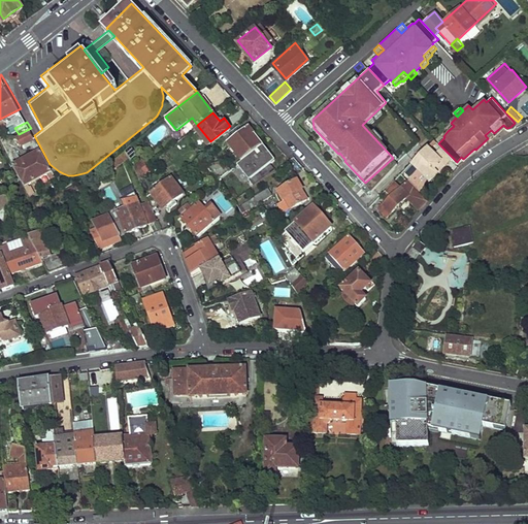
[(454,126),(451,123),(444,128),(448,131),(454,126)]
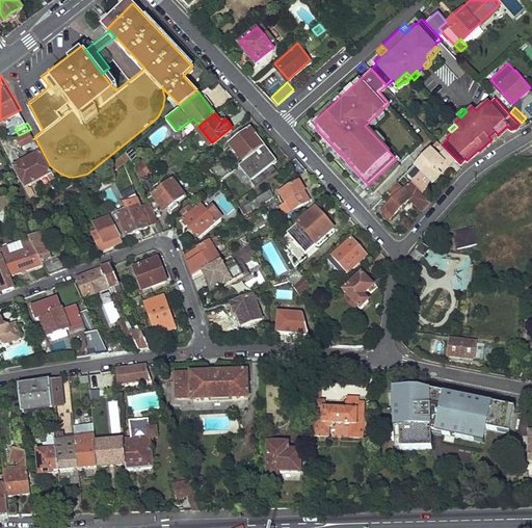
[(262,146),(248,127),(232,140),(245,158),(262,146)]
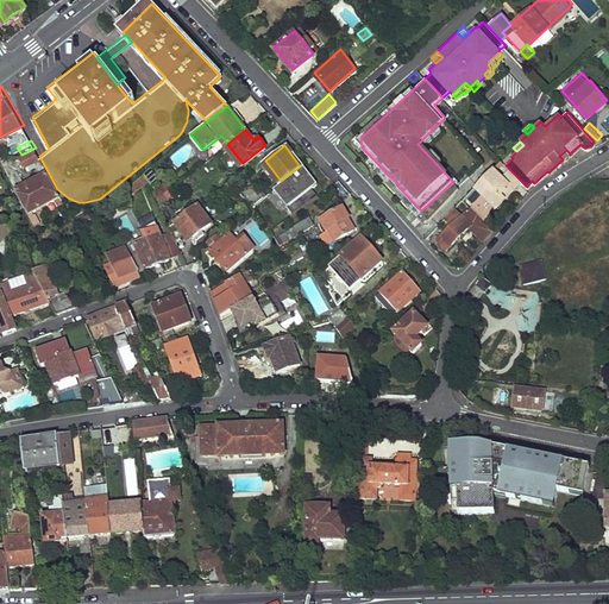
[(25,207),(27,212),(60,195),(57,189),(39,156),(36,148),(22,155),(19,156),(23,164),(27,162),(30,167),(37,163),(41,171),(42,170),(44,174),(16,189),(17,194),(25,207)]
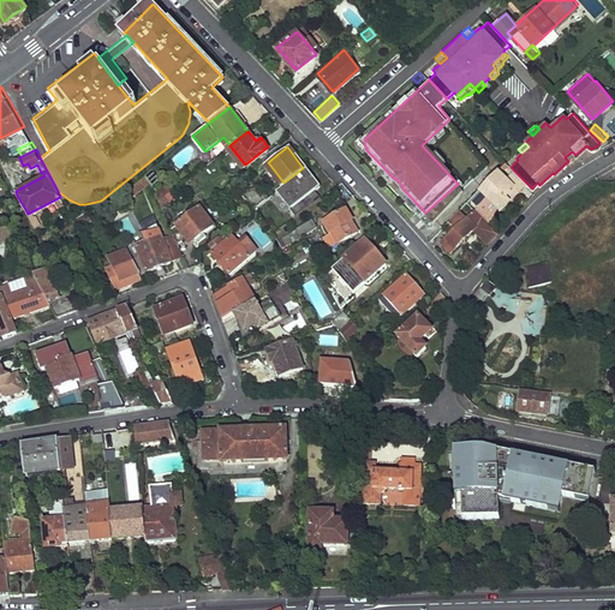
[(572,151),(565,157),(568,161),(575,155),(572,151)]
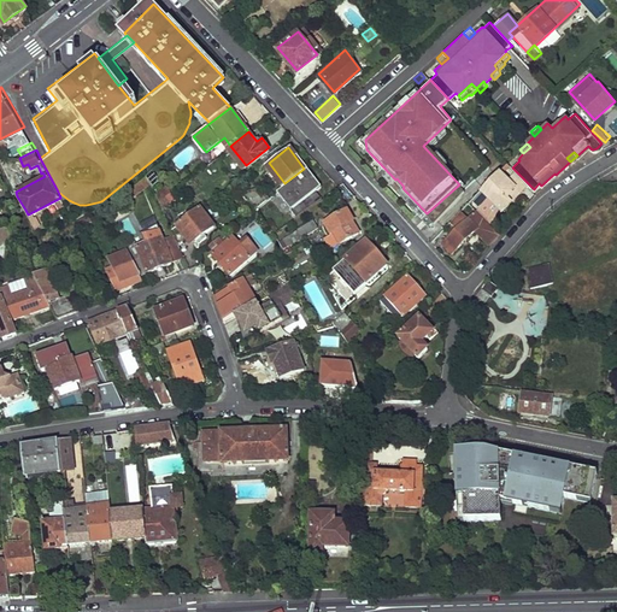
[(323,182),(310,164),(304,169),(285,183),(278,188),(297,212),(322,194),(317,188),(323,182)]
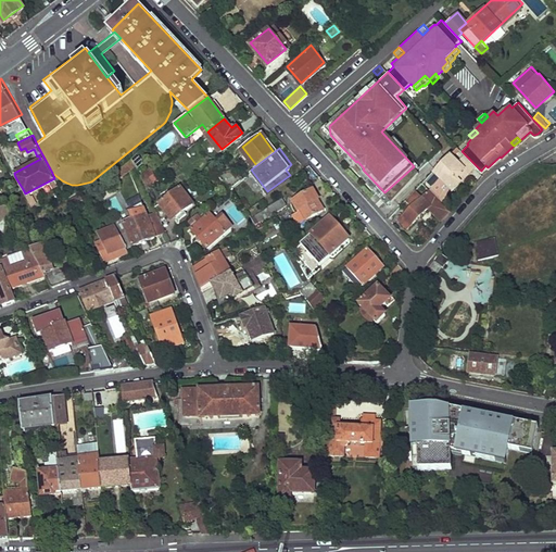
[(462,178),(458,176),(465,168),(458,161),(450,153),(433,170),(441,176),(429,188),(440,199),(462,178)]
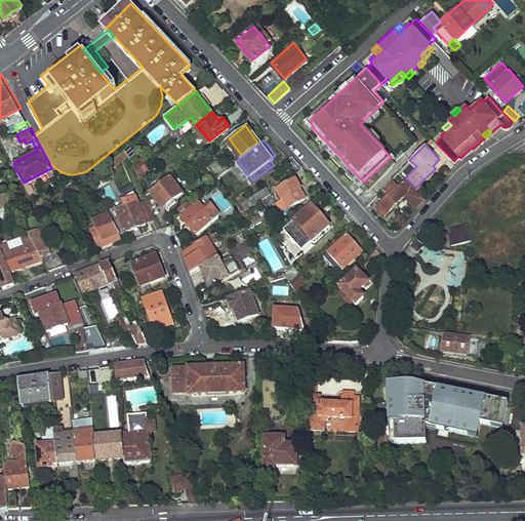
[(439,159),(442,161),(448,155),(439,146),(433,152),(439,159)]
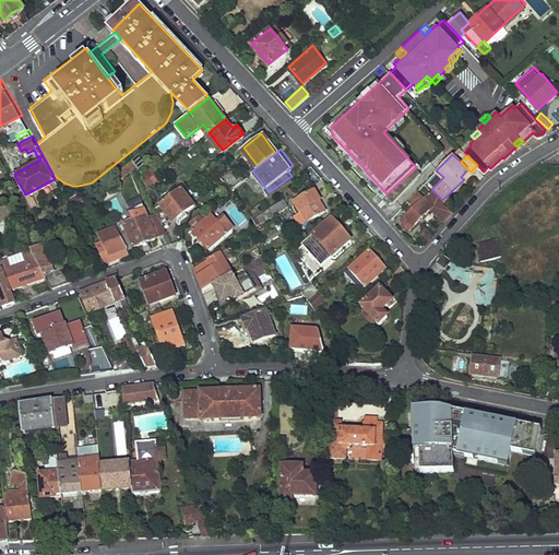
[(111,175),(116,180),(137,165),(132,157),(111,175)]
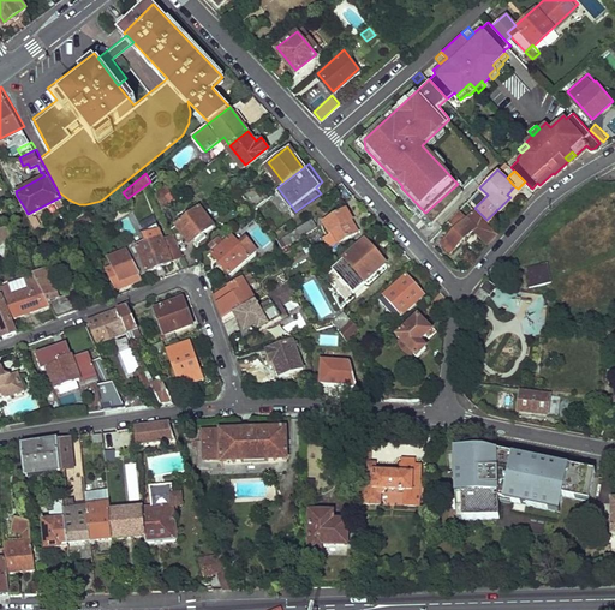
[(460,186),(458,184),(425,213),(428,216),(460,186)]
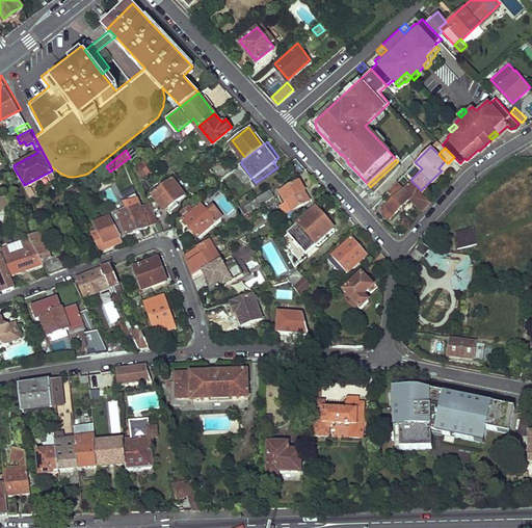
[(439,168),(442,170),(448,163),(445,161),(439,168)]
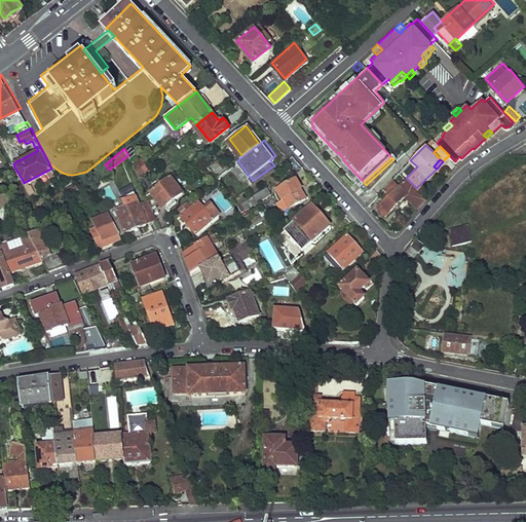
[(217,177),(227,169),(221,161),(214,161),(208,166),(211,170),(217,177)]
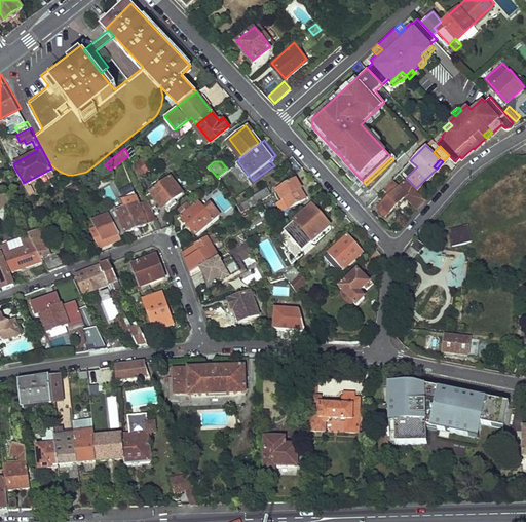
[(208,172),(214,179),(217,177),(211,170),(208,172)]
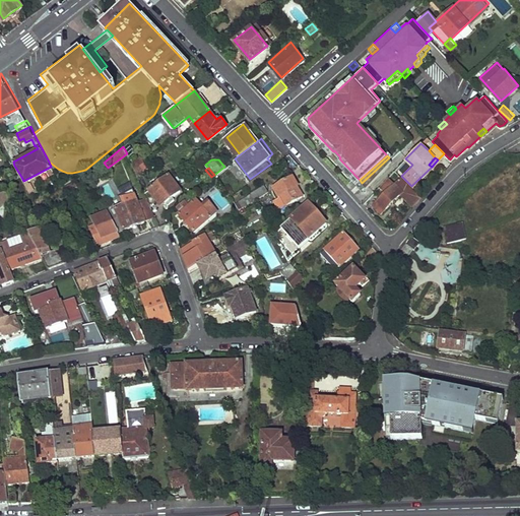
[(147,189),(155,199),(165,200),(180,188),(168,174),(147,189)]
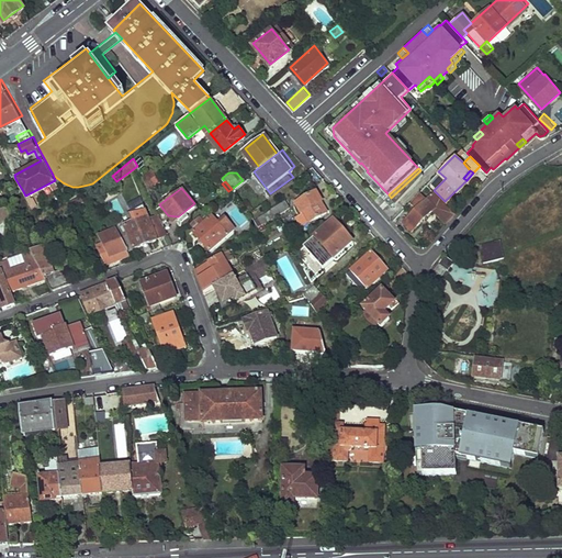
[(303,211),(310,222),(314,220),(313,218),(327,210),(322,200),(323,199),(317,189),(295,201),(300,212),(303,211)]
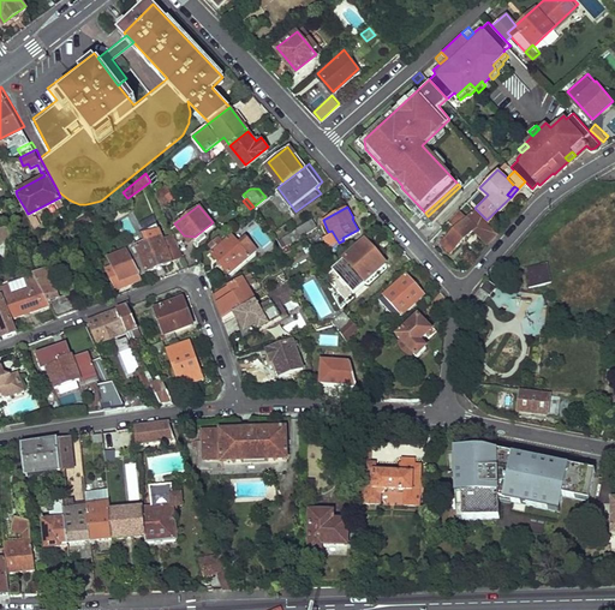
[(443,240),(451,250),(473,227),(487,240),(496,229),(487,220),(475,208),(467,215),(465,213),(454,225),(457,227),(443,240)]
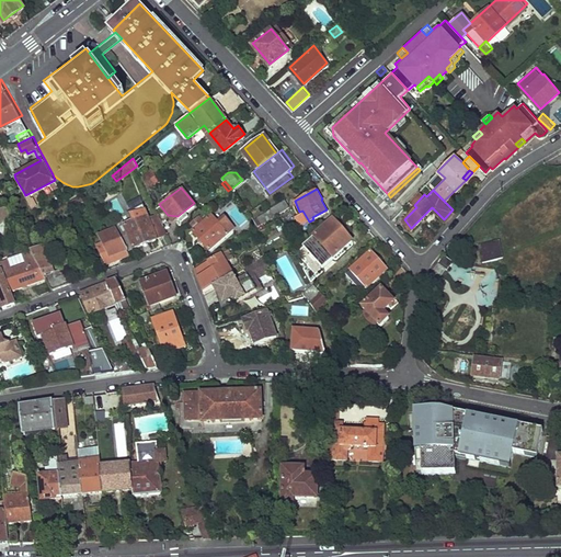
[(254,217),(258,223),(262,220),(289,203),(286,199),(254,217)]
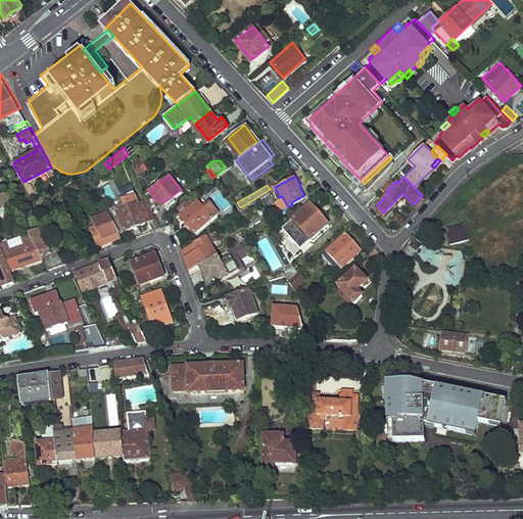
[(193,197),(195,199),(197,198),(198,199),(206,194),(203,190),(193,197)]
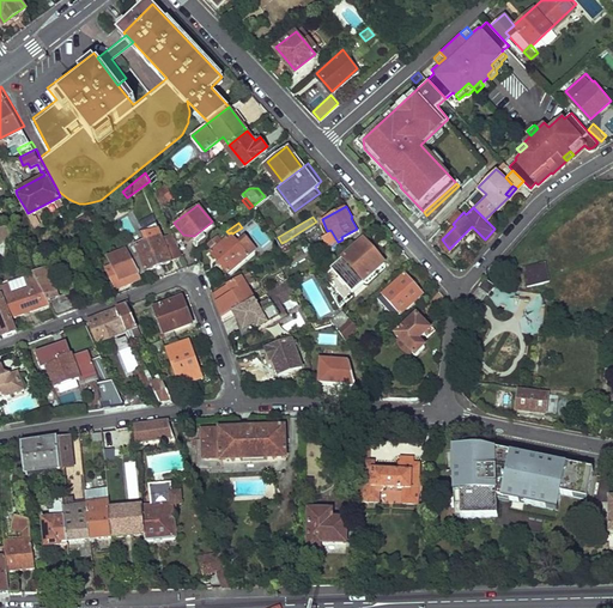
[(171,231),(162,235),(171,257),(181,254),(171,231)]
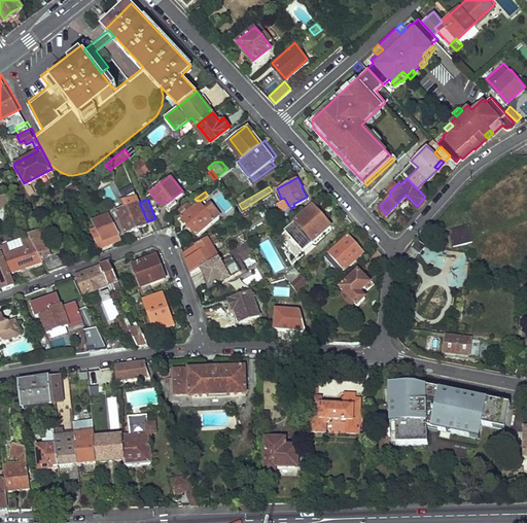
[(180,215),(197,232),(219,212),(211,202),(205,206),(200,201),(199,200),(197,201),(191,205),(187,200),(178,206),(183,213),(180,215)]
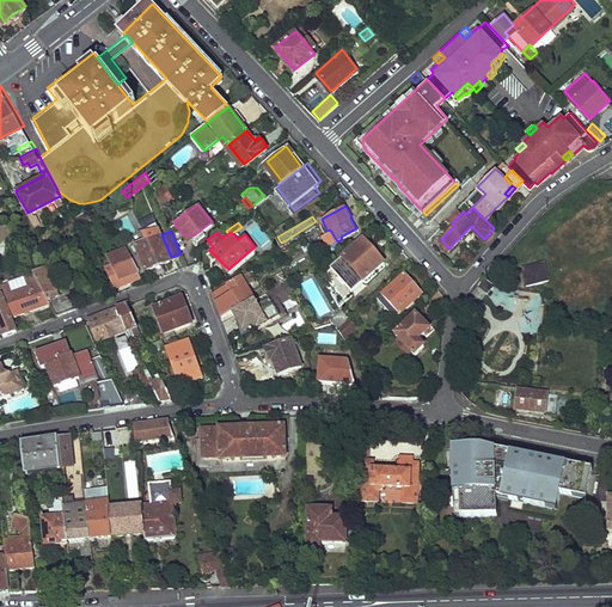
[(136,243),(146,267),(171,257),(161,234),(161,233),(136,243)]
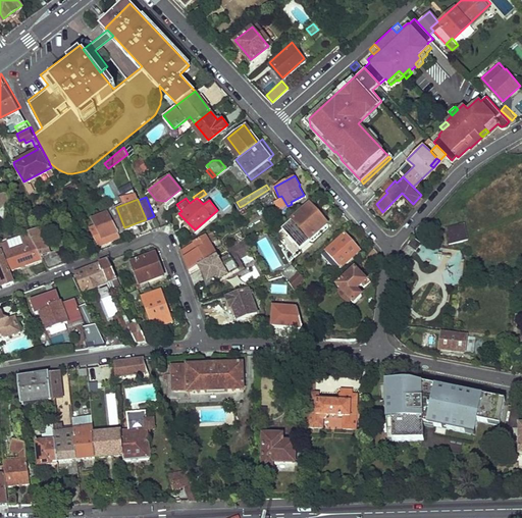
[(109,217),(118,234),(125,231),(124,227),(116,207),(114,201),(104,205),(109,217)]
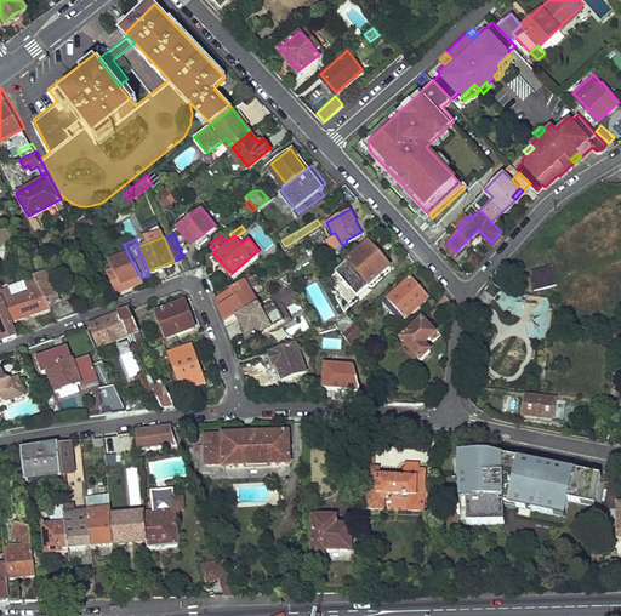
[(349,272),(355,278),(362,273),(369,281),(389,263),(369,239),(349,258),(357,267),(349,272)]
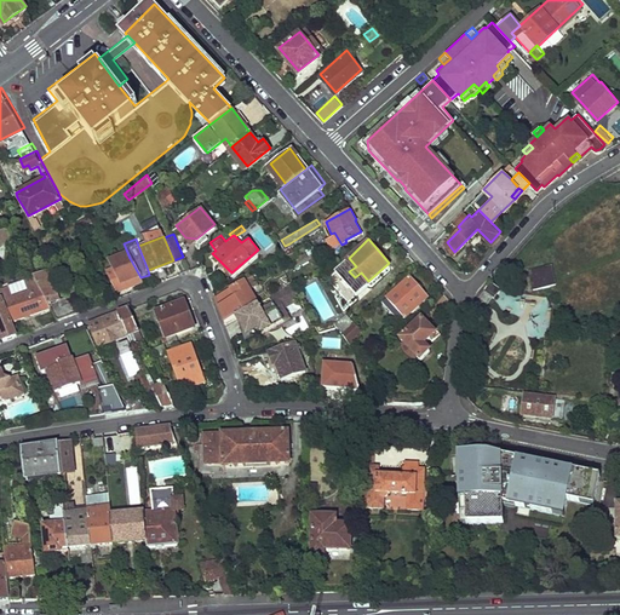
[(107,268),(118,287),(141,277),(130,258),(107,268)]
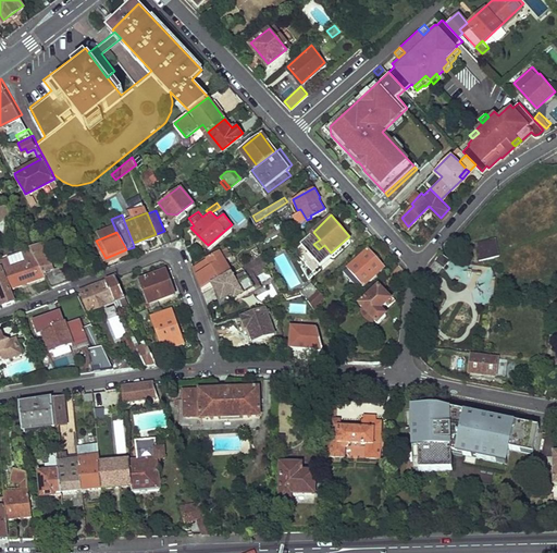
[(474,240),(478,256),(498,253),(495,235),(486,237),(474,240)]
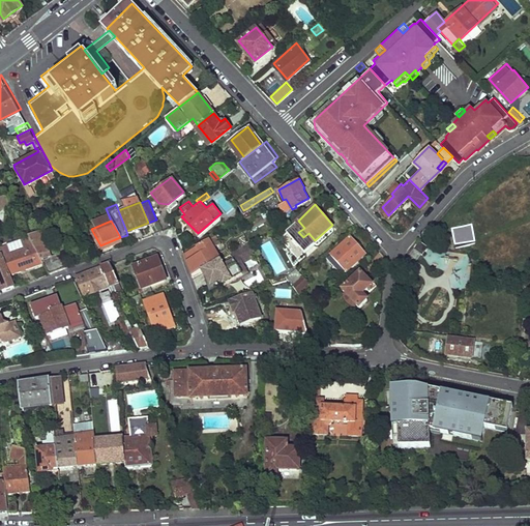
[(72,227),(79,245),(86,242),(79,225),(72,227)]
